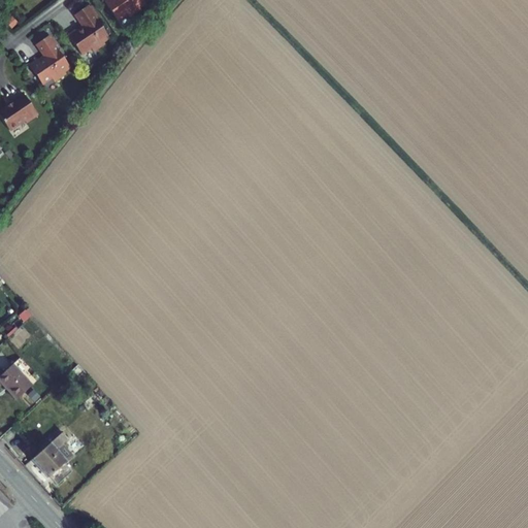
[(104,0),(104,1),(118,21),(127,13),(129,18),(141,9),(140,7),(145,3),(142,0),(104,0)]
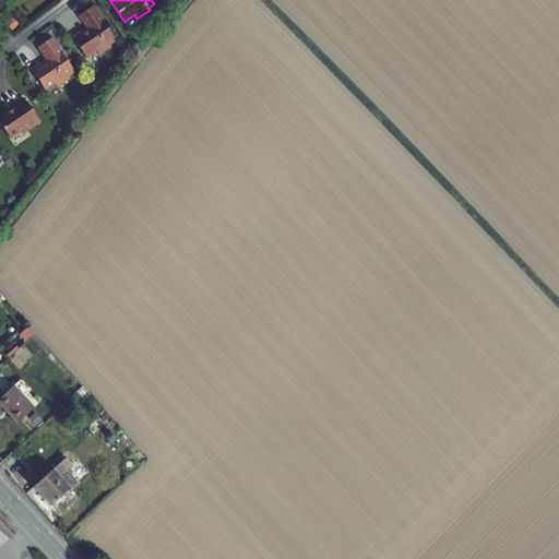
[(81,31),(72,37),(86,58),(96,51),(98,55),(110,46),(109,45),(116,40),(98,14),(94,8),(93,7),(79,15),(88,30),(83,33),(81,31)]
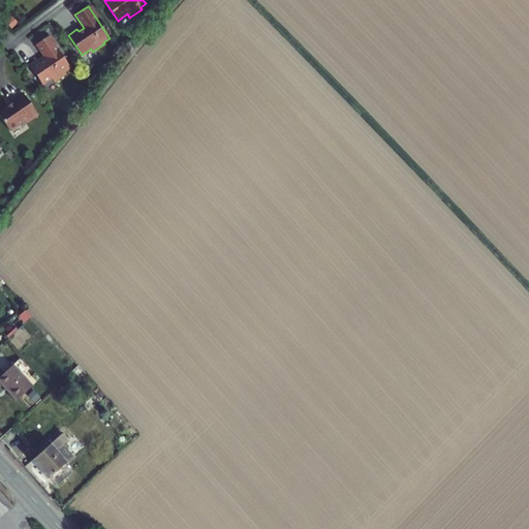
[(38,59),(29,66),(42,85),(52,79),(54,82),(66,74),(65,72),(70,68),(49,36),(36,44),(44,58),(39,61),(38,59)]
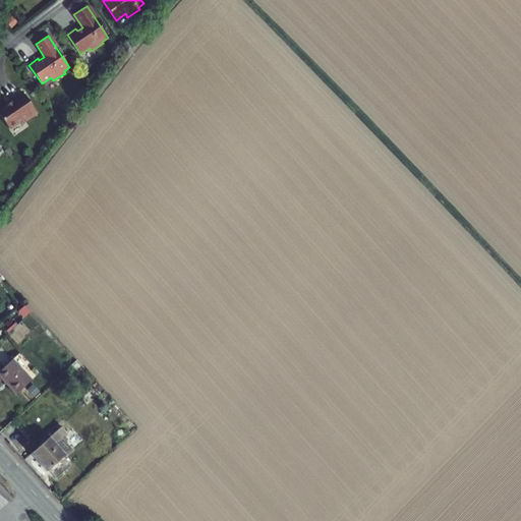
[(11,102),(0,109),(0,115),(9,128),(23,118),(25,121),(35,116),(32,113),(36,111),(22,92),(10,100),(11,102)]
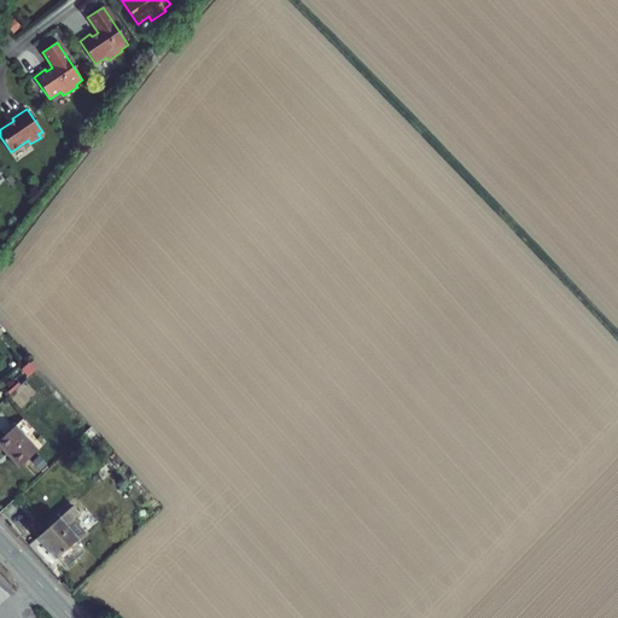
[(38,452),(16,427),(0,441),(0,445),(19,467),(38,452)]
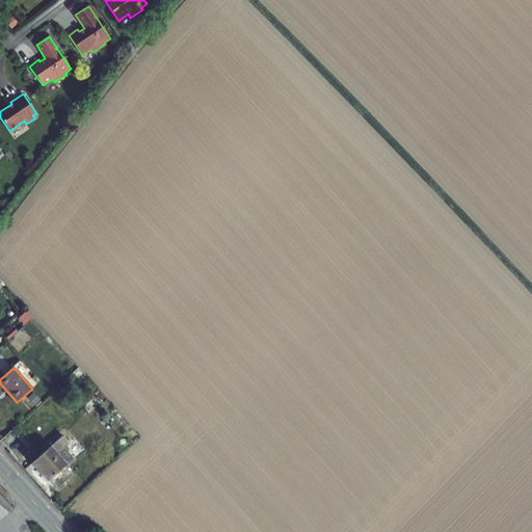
[(42,455),(32,463),(47,482),(50,480),(57,489),(72,476),(65,467),(73,459),(63,448),(75,437),(68,431),(50,448),(46,447),(42,450),(42,455)]
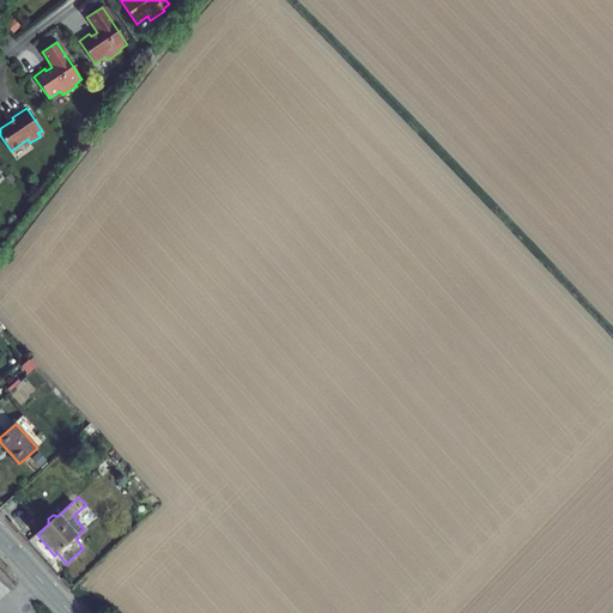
All buildings are outlined.
